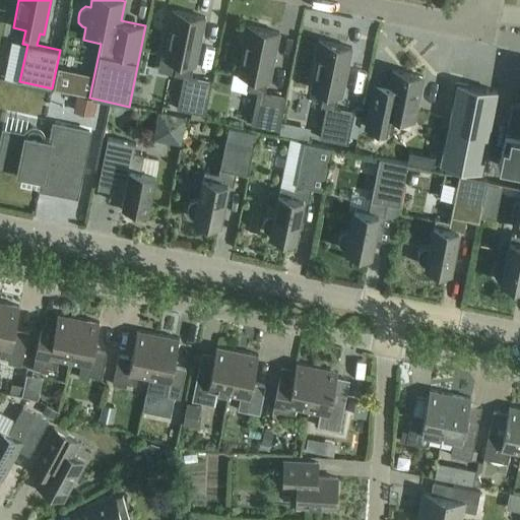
[(195,65),(205,17),(172,10),(168,28),(171,28),(164,59),(177,61),(174,74),(183,76),(177,109),(205,115),(211,81),(190,76),(193,65),(195,65)]
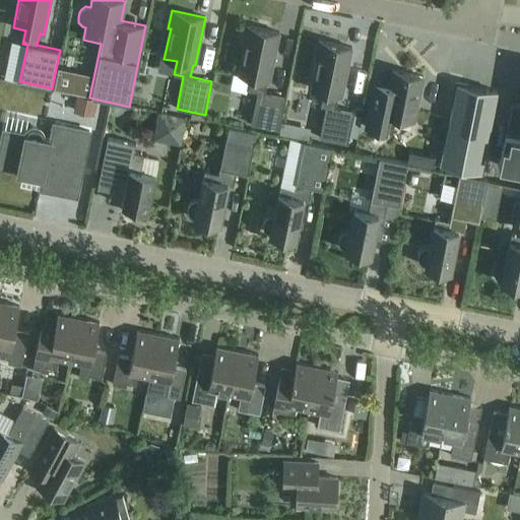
[(269,80),(279,33),(246,25),(242,44),(245,44),(239,74),(251,76),(248,89),(257,91),(251,124),(279,130),(281,120),(285,96),(264,91),(267,80),(269,80)]
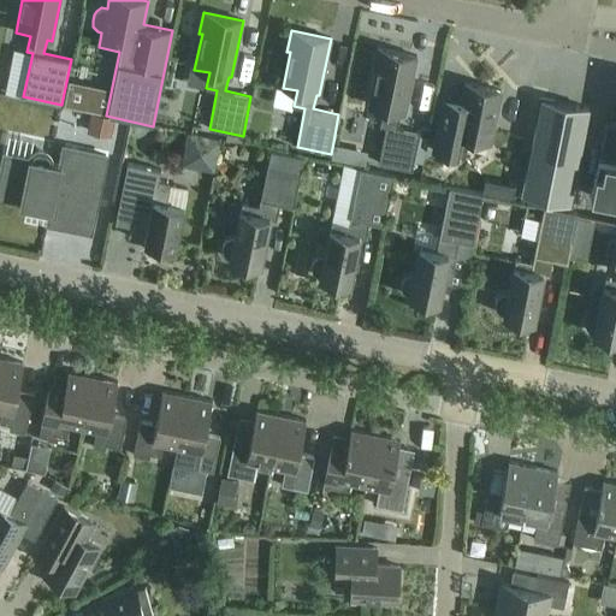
[(404,113),(416,57),(377,48),(373,69),(375,70),(368,105),(383,108),(379,125),(385,126),(378,164),(412,170),(420,132),(397,128),(400,112),(404,113)]
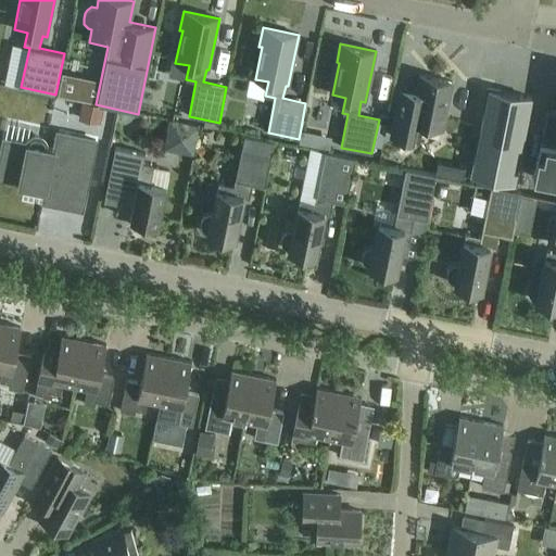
[(312,67),(308,90),(319,92),(323,70),(312,67)]
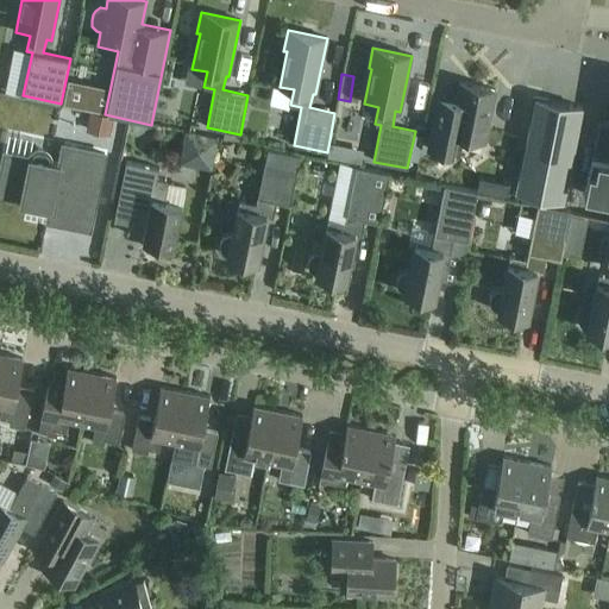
[(485,142),(495,89),(460,83),(456,105),(437,101),(427,149),(459,156),(463,137),(485,142)]
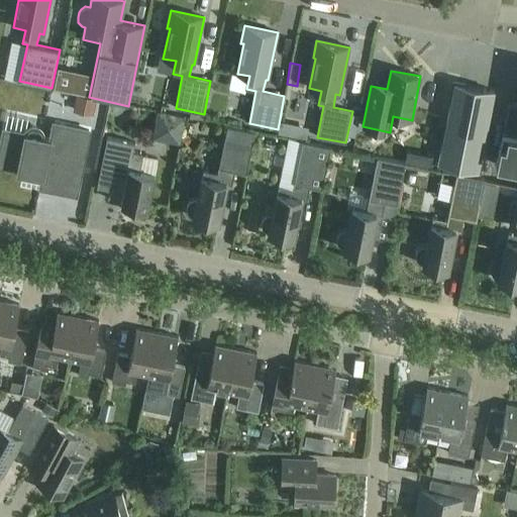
[(478,170),(494,91),(454,83),(438,162),(478,170)]
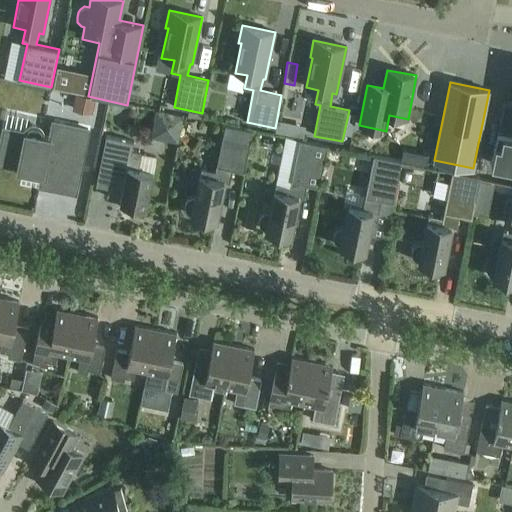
[(92,115),(96,98),(77,94),(73,110),(92,115)]
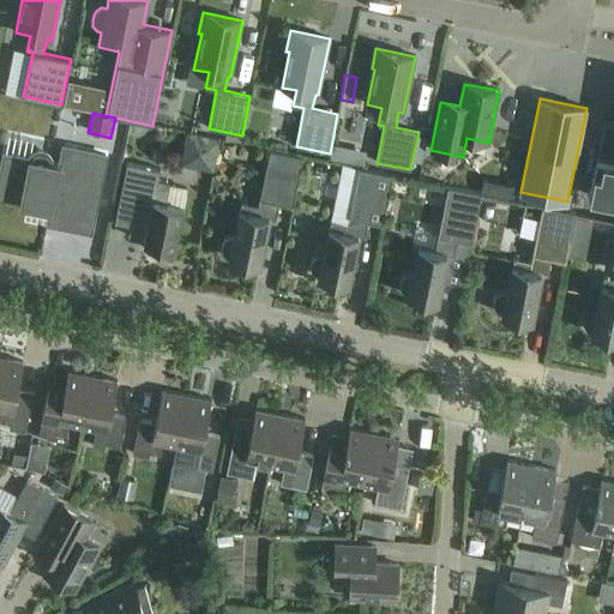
[(613,202),(613,124),(605,122),(589,197),(613,202)]
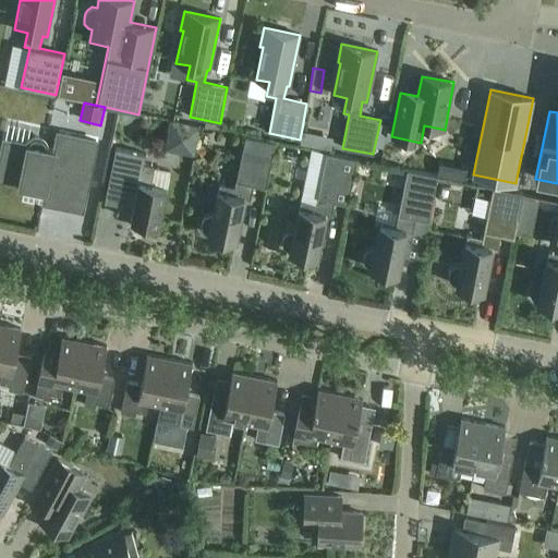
[(195,153),(201,128),(171,121),(166,147),(195,153)]
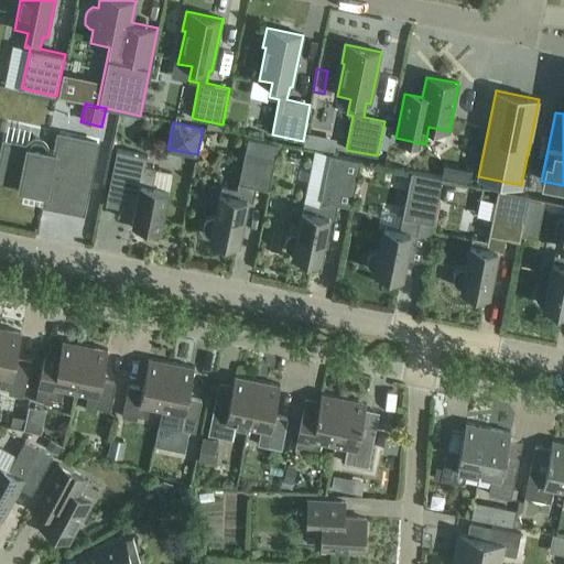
[(303,141),(302,144),(318,148),(321,133),(305,130),(303,141)]
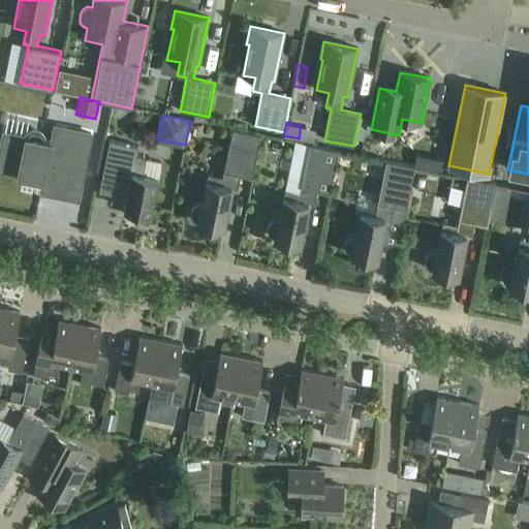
[(78,198),(91,133),(55,126),(52,143),(43,141),(42,136),(40,132),(36,130),(32,131),(28,133),(26,137),(3,132),(0,149),(0,169),(43,179),(41,191),(78,198)]
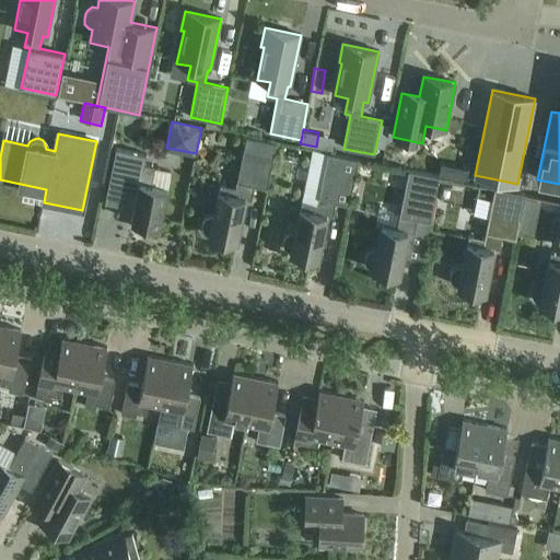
[(267,187),(277,143),(246,137),(236,187),(220,184),(213,216),(209,216),(206,218),(202,222),(202,226),(202,230),(206,234),(210,235),(210,236),(236,242),(245,197),(252,198),(254,185),(267,187)]
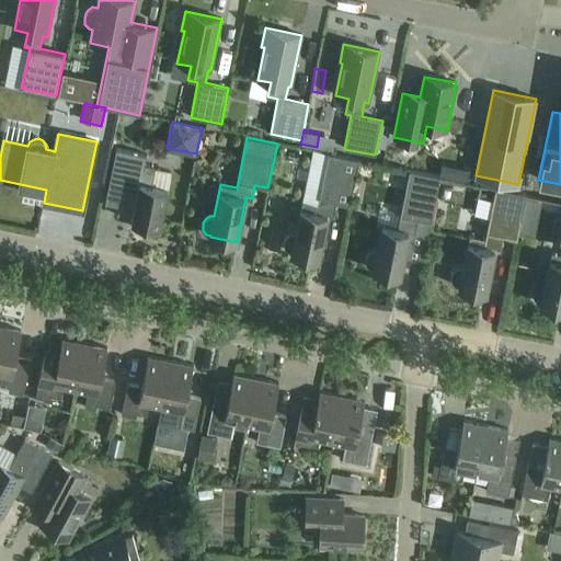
[(132,221),(133,221),(132,226),(133,228),(144,230),(147,228),(147,225),(160,227),(168,187),(151,184),(155,169),(144,167),(146,155),(116,149),(109,185),(137,191),(132,221)]
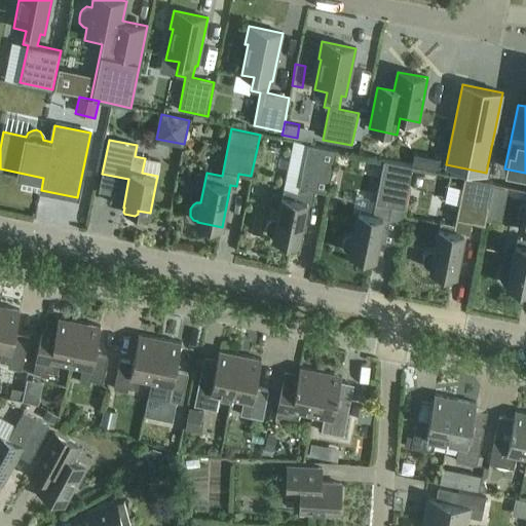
[(328,192),(336,149),(307,144),(298,192),(284,189),(277,219),(273,219),(269,221),(267,224),(266,228),(267,232),(269,235),(273,237),(298,242),(306,202),(312,203),(315,189),(328,192)]
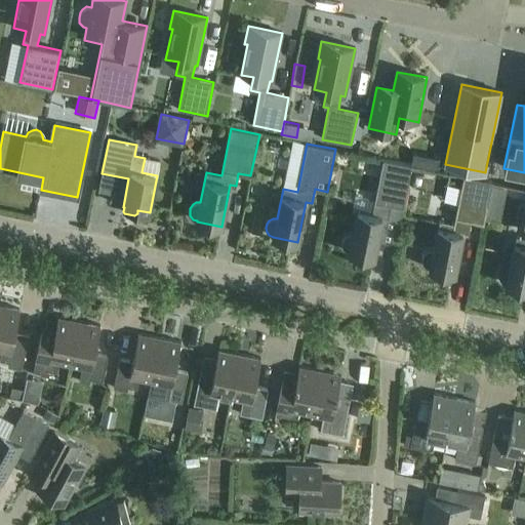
[(403,207),(411,165),(382,159),(372,214),(358,211),(353,234),(349,234),(346,236),(342,240),(341,243),(342,247),(346,250),(350,252),(374,257),(382,217),(388,218),(391,205),(403,207)]
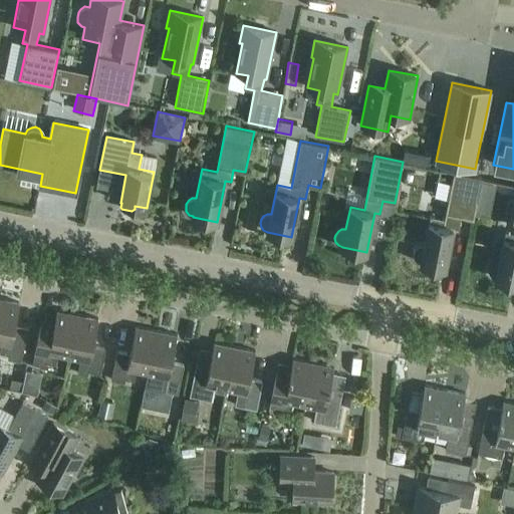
[(473,219),(482,178),(454,172),(444,219),(431,216),(425,245),(421,245),(417,247),(414,250),(414,254),(415,258),(417,261),(421,263),(445,268),(453,229),(458,230),(461,217),(473,219)]
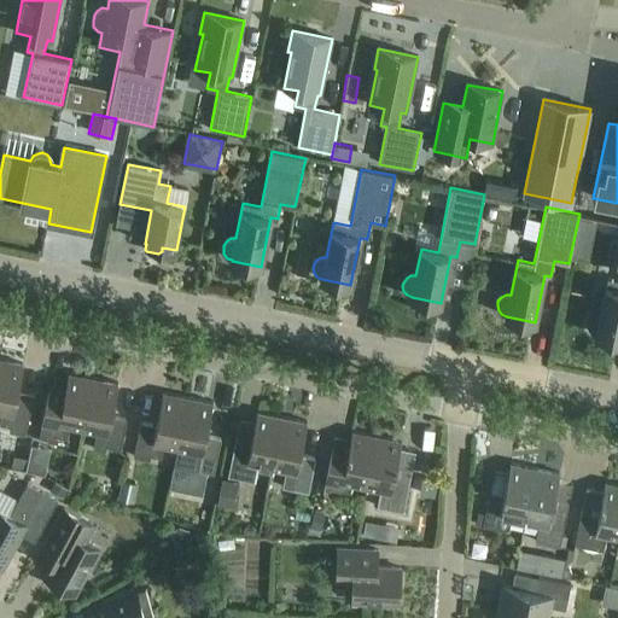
[(588,320),(587,324),(588,328),(592,333),(595,334),(617,339),(617,226),(614,243),(612,242),(608,262),(611,263),(608,272),(617,273),(617,280),(607,278),(600,313),(595,313),(592,315),(588,320)]
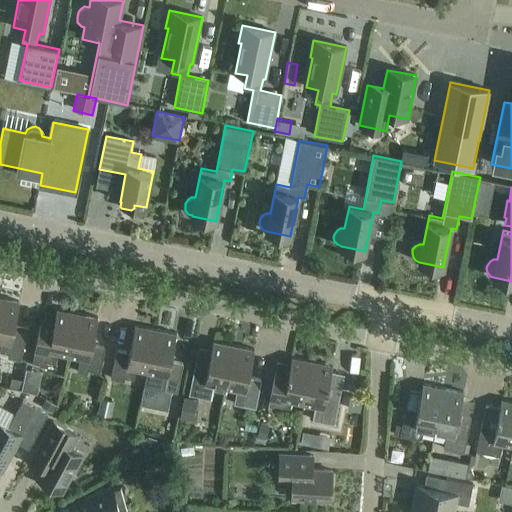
[(465,221),(457,254),(466,256),(473,223),(465,221)]
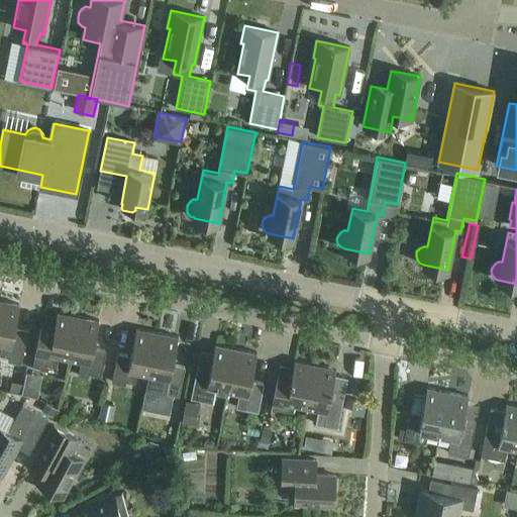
[(0,300),(0,344),(1,344),(0,350),(0,355),(8,357),(7,362),(21,364),(27,334),(14,332),(19,305),(0,300)]
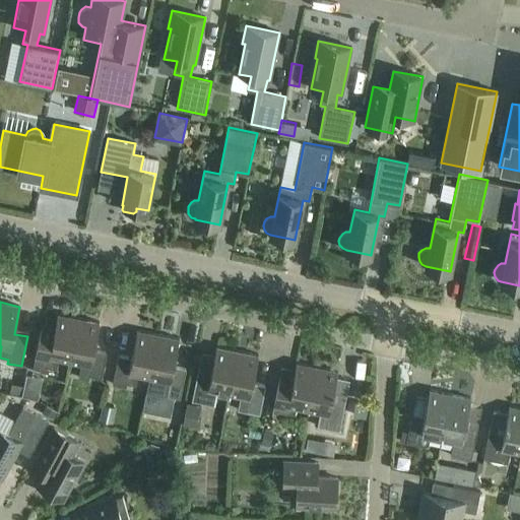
[(69,361),(78,319),(57,314),(56,323),(43,320),(33,369),(46,372),(47,368),(56,369),(58,359),(69,361)]
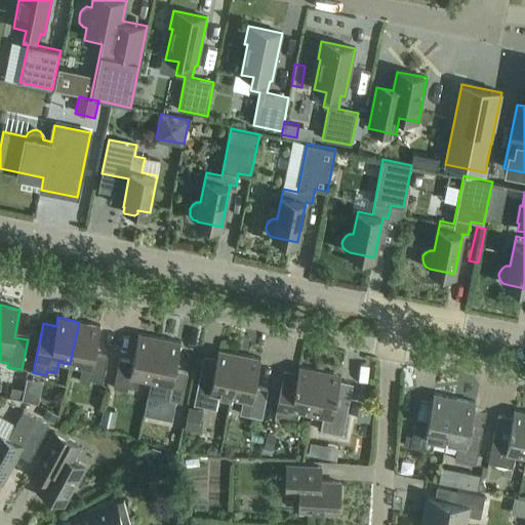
[(79,322),(70,364),(82,367),(79,381),(89,384),(90,379),(103,382),(108,356),(94,354),(101,326),(79,322)]
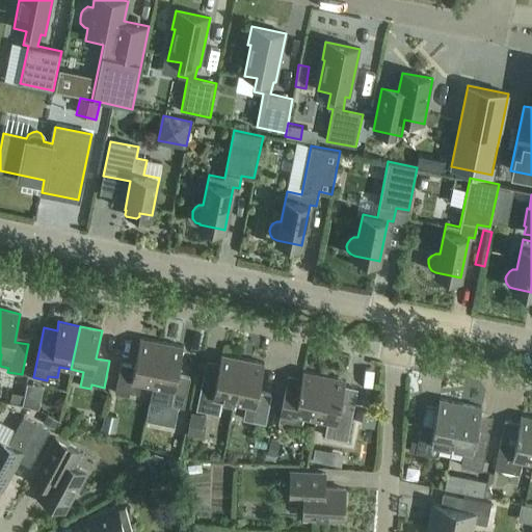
[(153,386),(161,343),(140,338),(134,366),(121,364),(114,394),(129,396),(129,392),(138,394),(141,383),(153,386)]
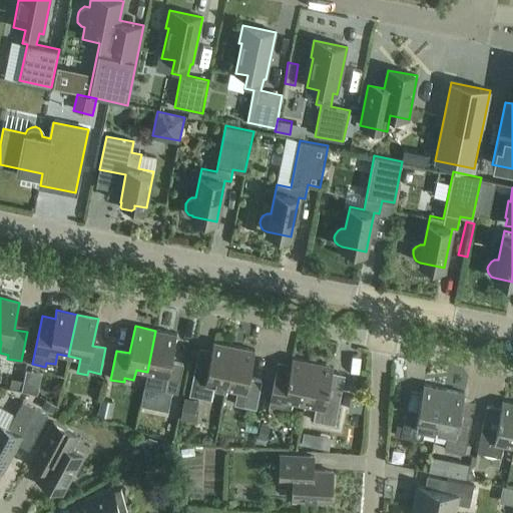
[(155,331),(147,372),(148,372),(145,387),(177,394),(183,364),(170,362),(176,335),(155,331)]
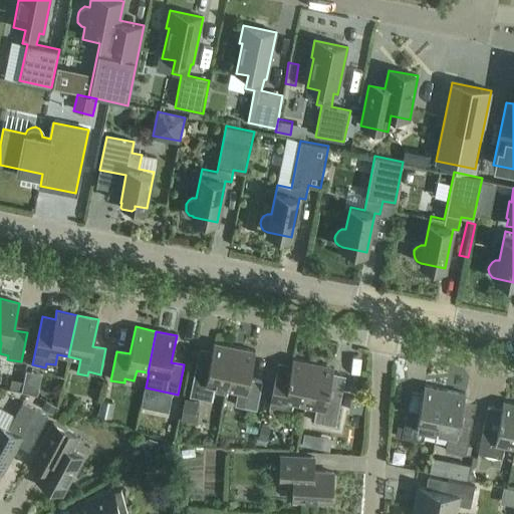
[(226,389),(234,347),(214,342),(208,369),(195,367),(190,397),(212,401),(215,387),(226,389)]
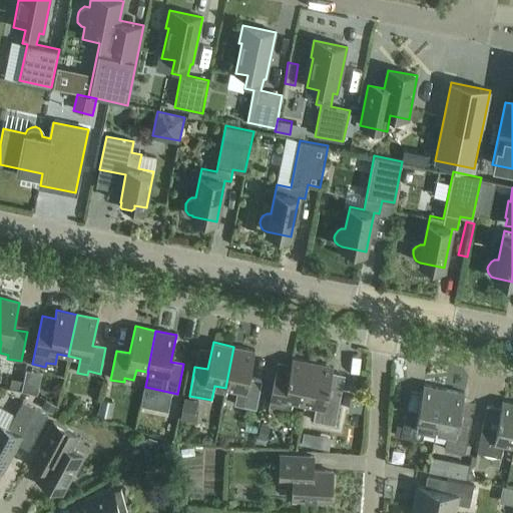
[(234,347),(225,388),(237,391),(235,405),(255,409),(262,380),(248,378),(254,351),(234,347)]
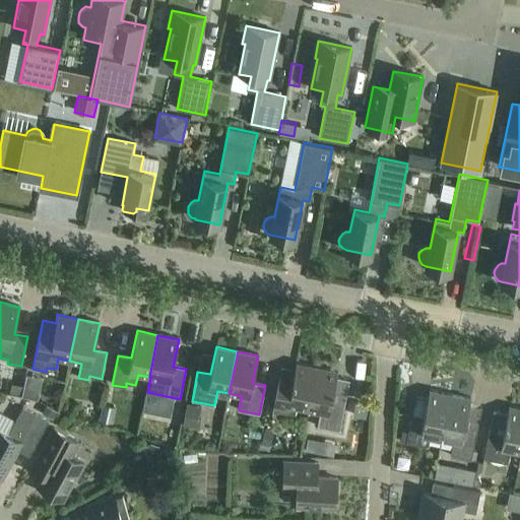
[(272,413),(295,417),(297,407),(308,409),(317,368),(296,364),(294,375),(280,372),(272,413)]
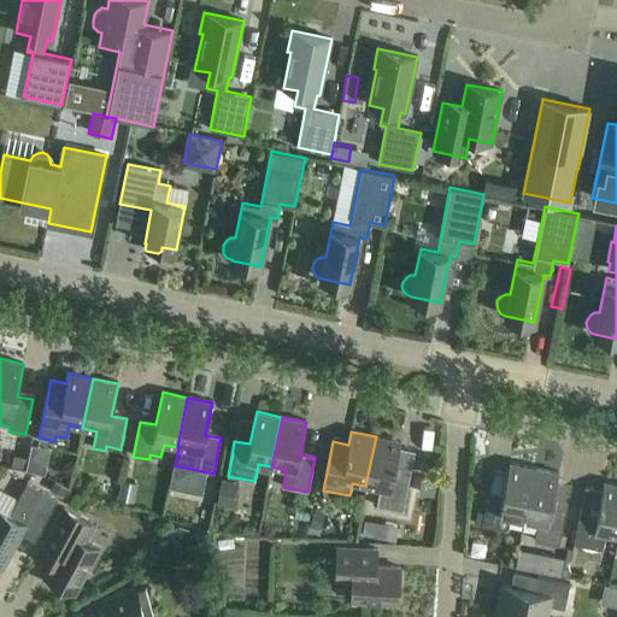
[(376,436),(365,486),(380,489),(376,506),(403,511),(410,477),(394,474),(400,441),(376,436)]
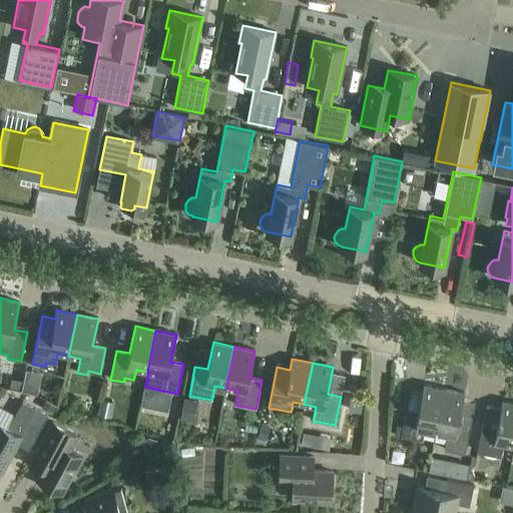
[(9,387),(20,389),(22,380),(11,377),(9,387)]
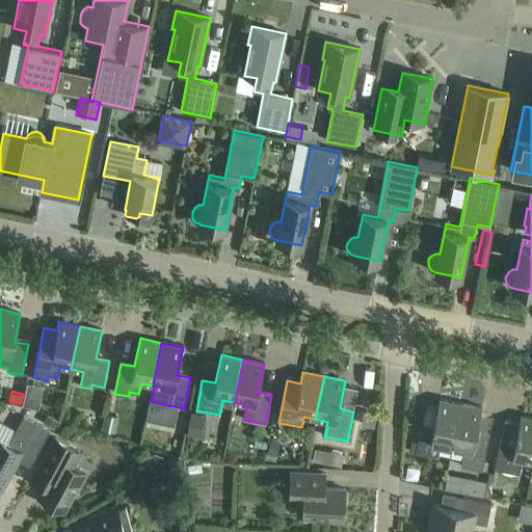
[(24,395),(22,406),(37,409),(40,398),(24,395)]
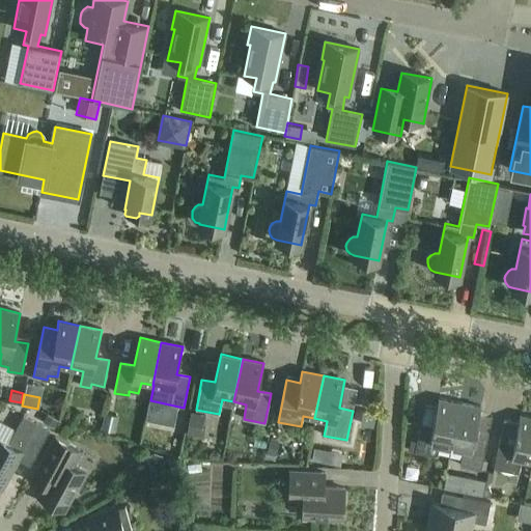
[(451,446),(459,402),(439,398),(432,426),(420,424),(417,442),(415,451),(427,454),(434,455),(438,453),(440,443),(451,446)]
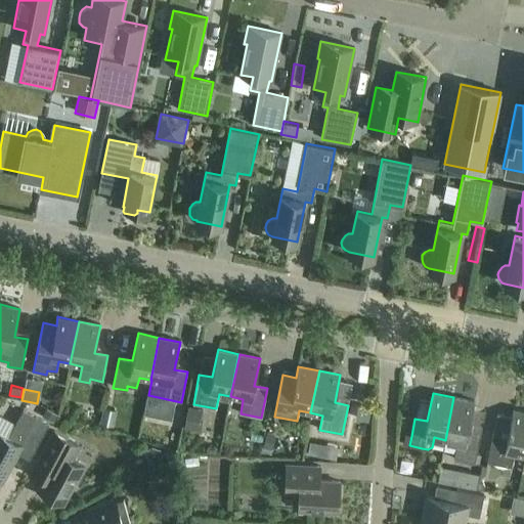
[(453,397),(445,440),(456,442),(453,459),(474,464),(481,432),(469,429),(475,402),(453,397)]
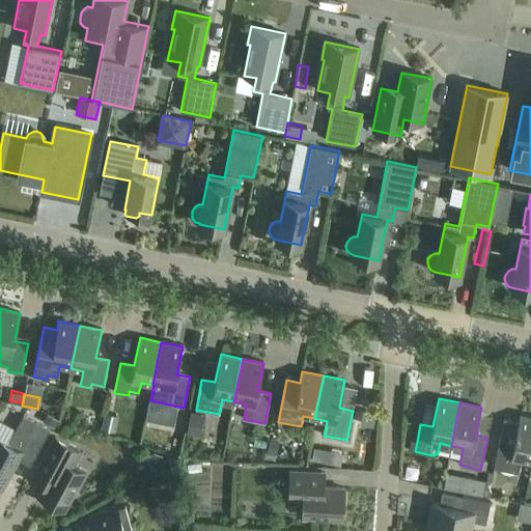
[(202,436),(205,416),(191,413),(188,432),(202,436)]
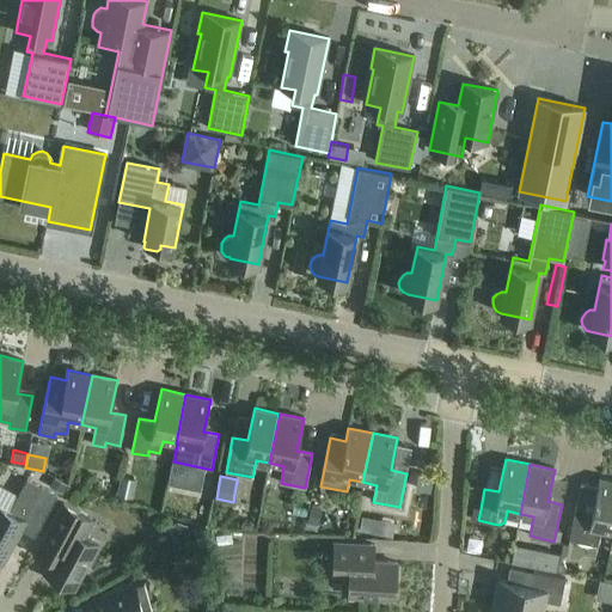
[(133,499),(138,481),(122,477),(117,495),(133,499)]
